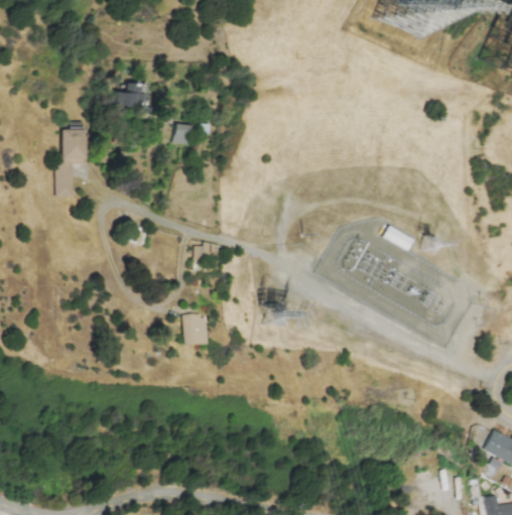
[(147,84),(128,83),(128,92),(123,92),(122,104),(146,105),(147,84)]
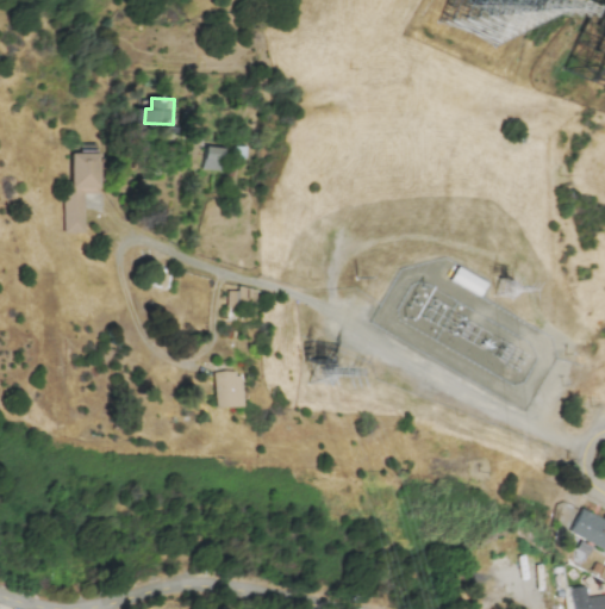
[(205,168),(223,171),(226,148),(209,145),(205,168)]
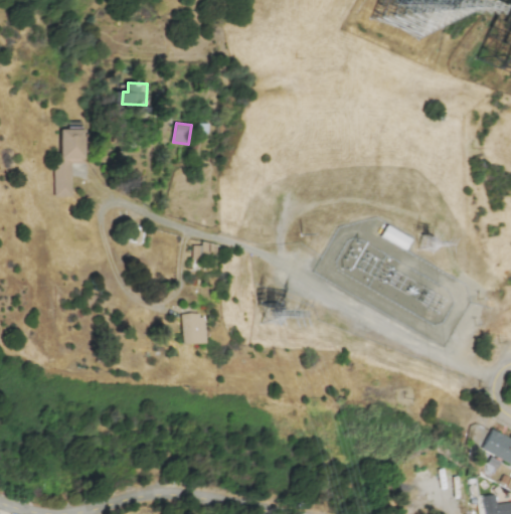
[(73,163),(87,162),(86,128),(61,129),(61,159),(54,159),(55,196),(73,196),(73,163)]
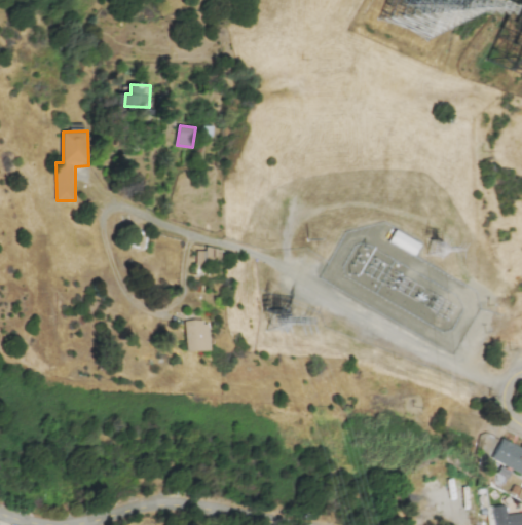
[(390,241),(415,255),(422,244),(397,230),(390,241)]
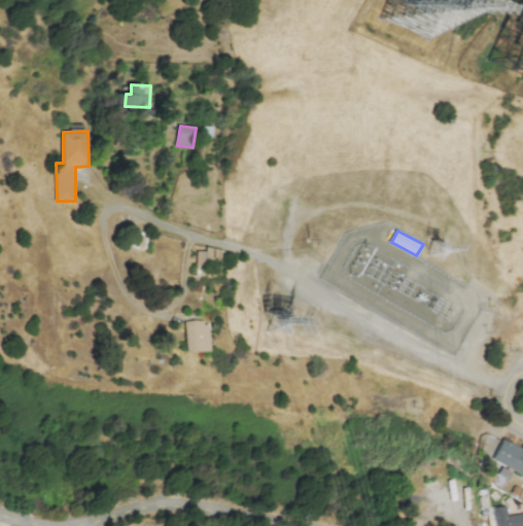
[(199,251),(198,264),(222,264),(223,248),(207,248),(207,251),(199,251)]
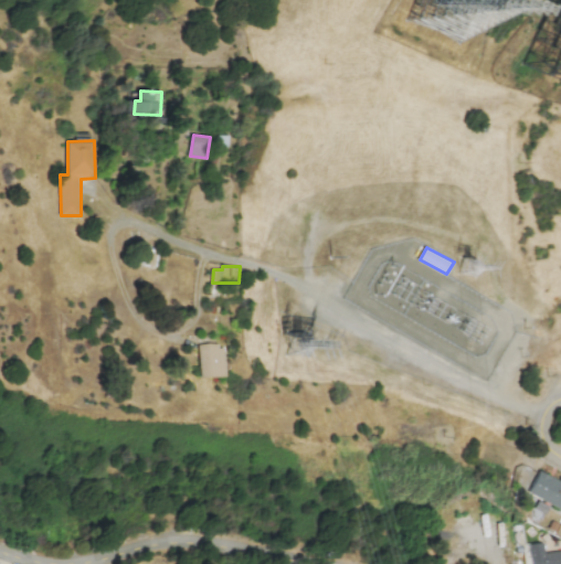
[(202,376),(228,376),(226,343),(201,344),(202,376)]
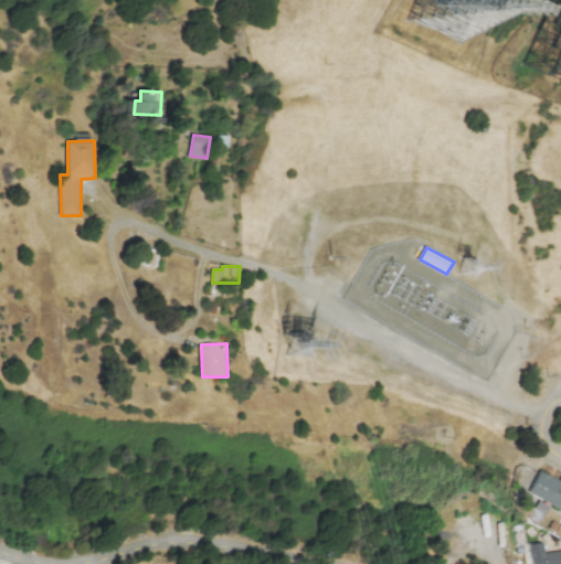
[(560,479),(542,470),(531,492),(560,507),(560,479)]
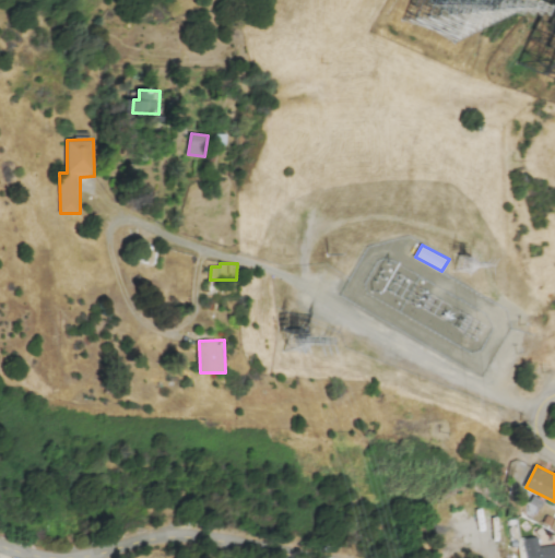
[(554,545),(541,547),(540,536),(526,537),(528,557),(554,557),(554,545)]
